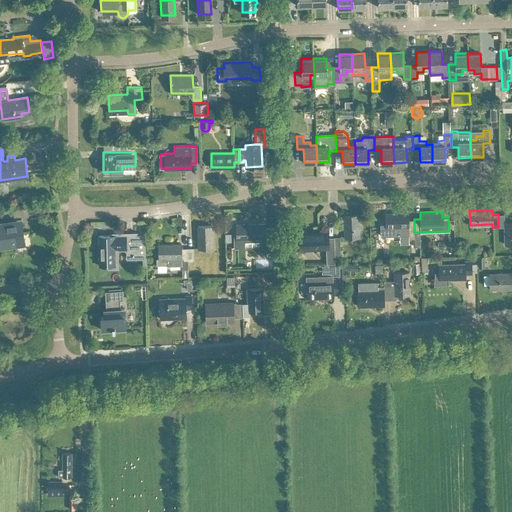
[(415,238),(414,232),(414,219),(408,219),(408,212),(385,213),(386,223),(380,224),(380,236),(409,235),(409,238),(415,238)]
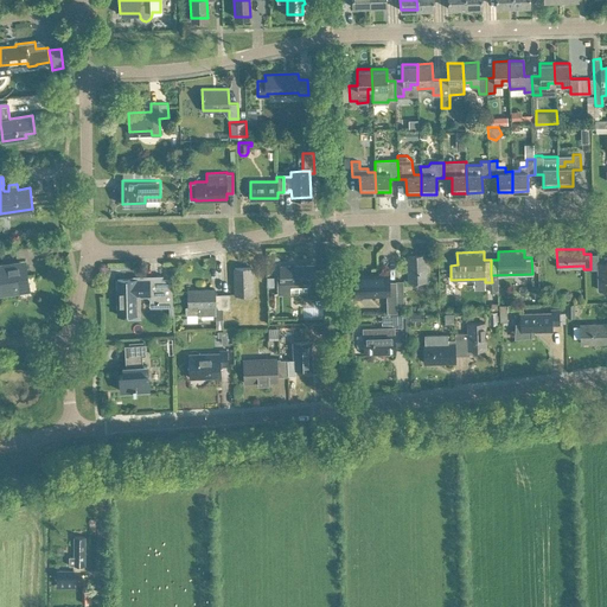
[(408,281),(426,280),(425,254),(408,254),(408,281)]
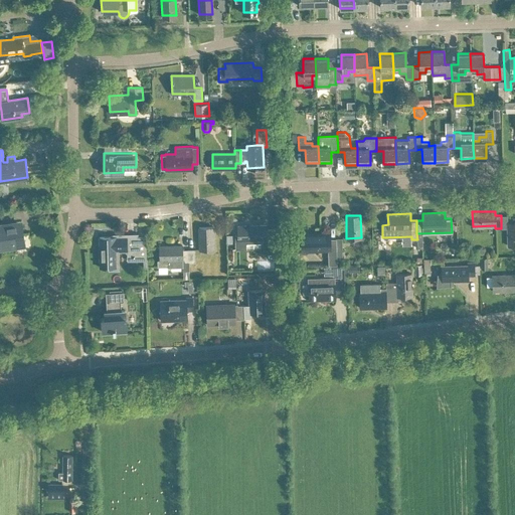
[(501,215),(501,228),(508,228),(508,237),(507,237),(508,245),(514,244),(514,222),(507,222),(507,215),(501,215)]
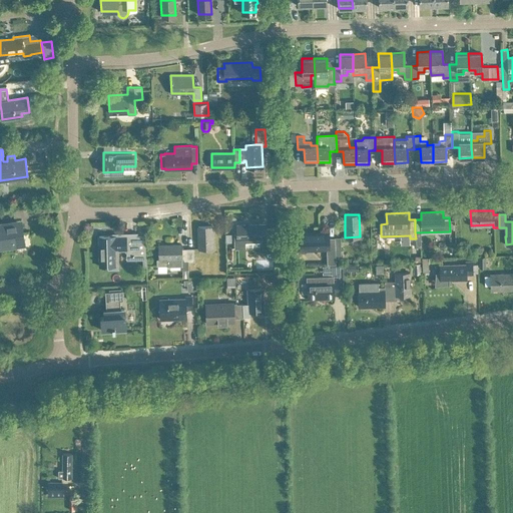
[(0,222),(0,247),(25,244),(21,219),(0,222)]
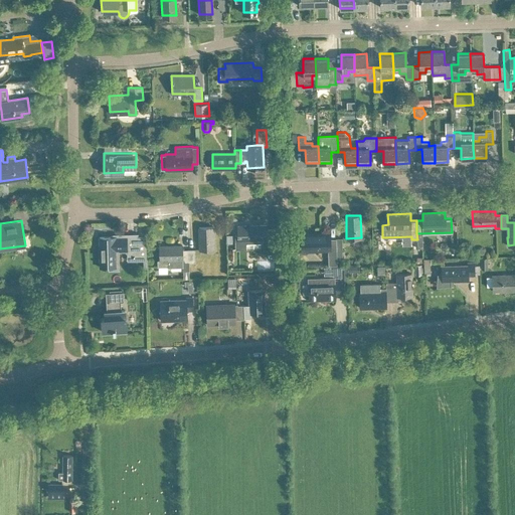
[(268,228),(268,224),(237,225),(237,234),(234,234),(235,248),(246,248),(246,239),(261,239),(261,252),(273,252),(273,228),(268,228)]
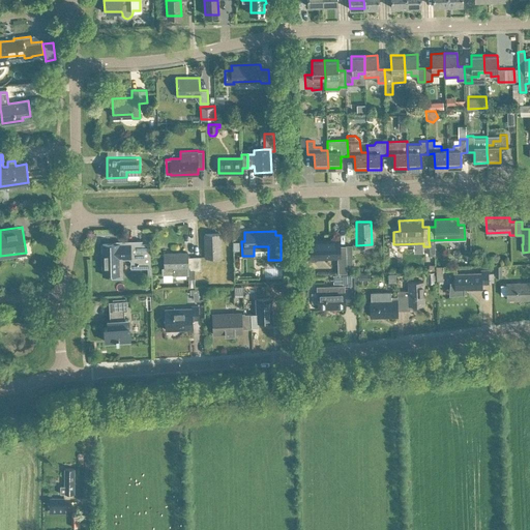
[(205,257),(221,256),(219,233),(204,233),(205,257)]
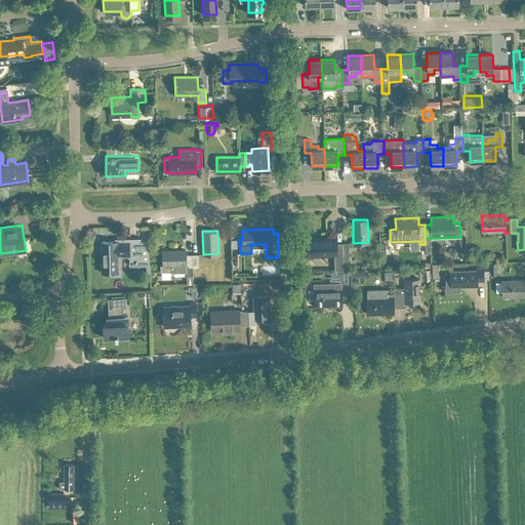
[(344,264),(342,242),(337,243),(336,236),(304,237),(305,258),(315,257),(315,256),(334,255),(334,270),(344,270),(344,264)]
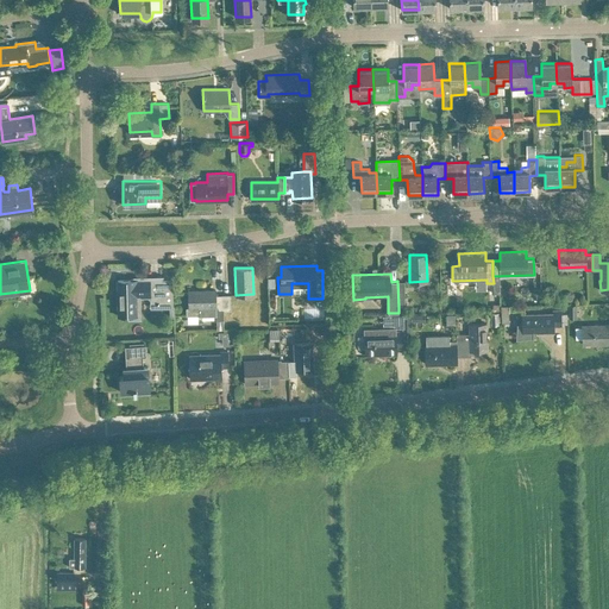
[(163,280),(163,276),(149,276),(133,276),(133,277),(130,277),(131,280),(118,280),(118,315),(127,315),(127,319),(142,319),(140,297),(148,297),(150,300),(150,308),(169,308),(170,316),(174,316),(174,306),(173,306),(173,280),(163,280)]
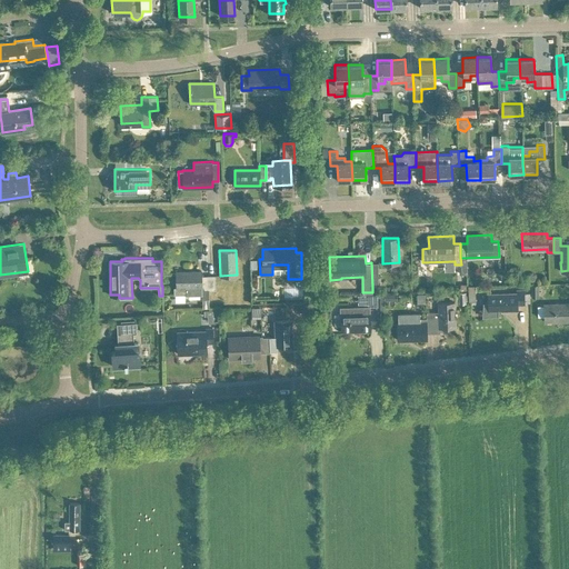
[(201,276),(201,270),(176,271),(177,287),(173,287),(173,293),(186,293),(186,295),(201,293),(202,298),(209,298),(208,286),(215,286),(215,275),(201,276)]
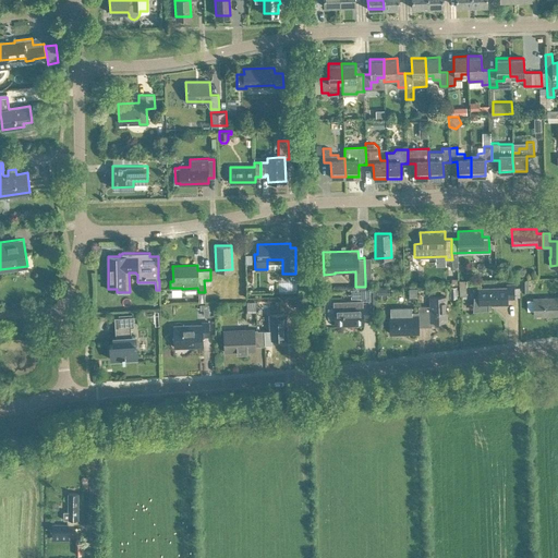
[(478,296),(474,296),(475,308),(488,307),(488,304),(492,304),(507,303),(507,298),(513,298),(513,296),(513,287),(513,283),(507,284),(507,287),(478,288),(478,296)]
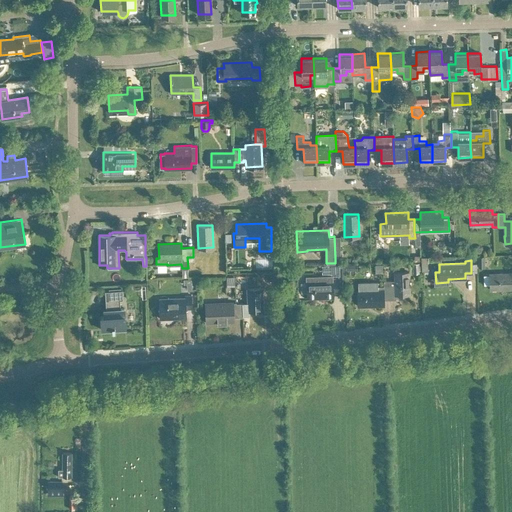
[(389,286),(389,299),(395,299),(395,294),(409,294),(409,271),(394,272),(394,280),(383,280),(383,286),(389,286)]
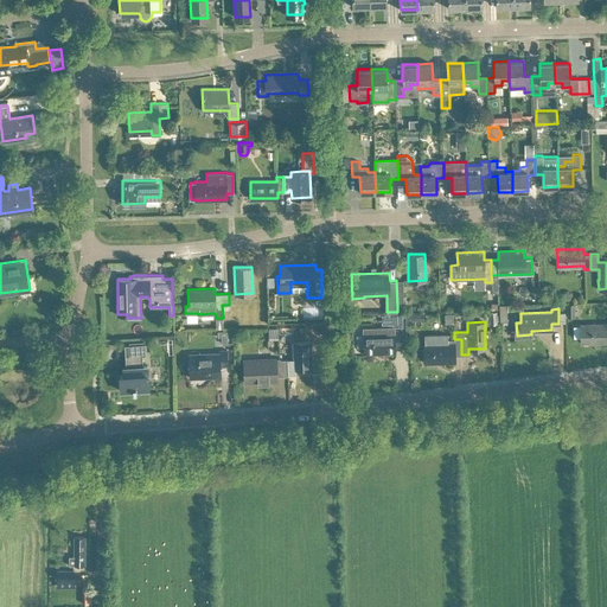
[(580,343),(606,340),(606,323),(580,324),(580,343)]
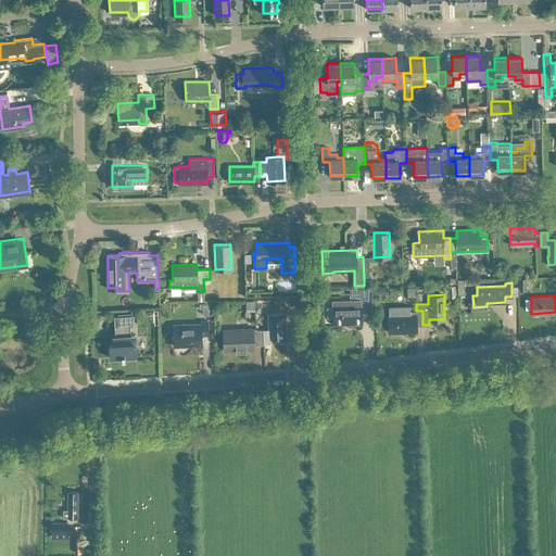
[(244,310),(254,310),(254,300),(244,300),(244,310)]
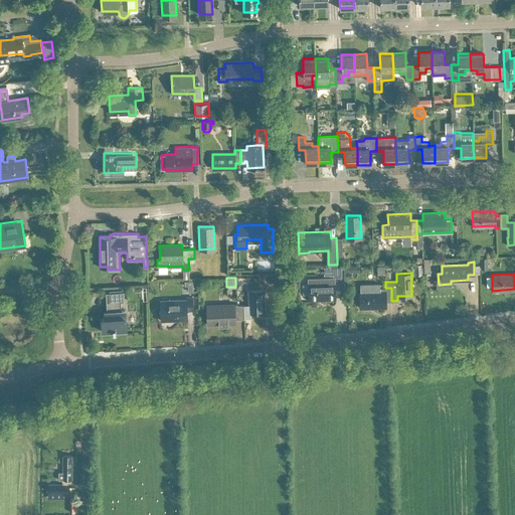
[(309,284),(308,284),(309,299),(335,298),(335,294),(341,293),(341,280),(334,281),(334,283),(329,283),(329,278),(308,278),(309,284)]
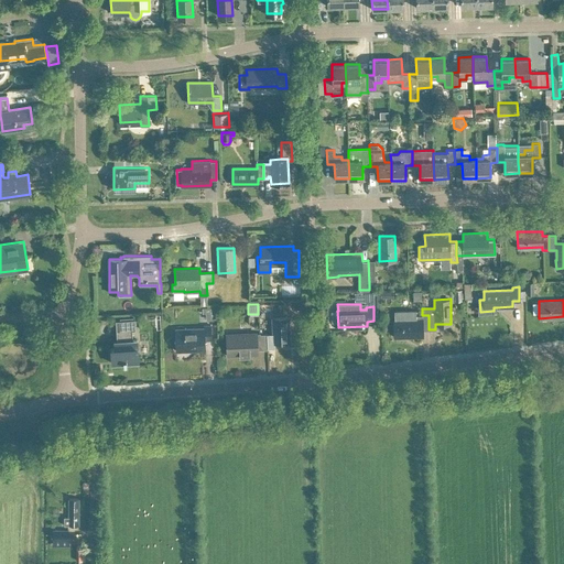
[(422,315),(416,315),(416,311),(394,311),(394,320),(393,320),(393,337),(423,336),(422,329),(429,329),(429,315),(422,315)]
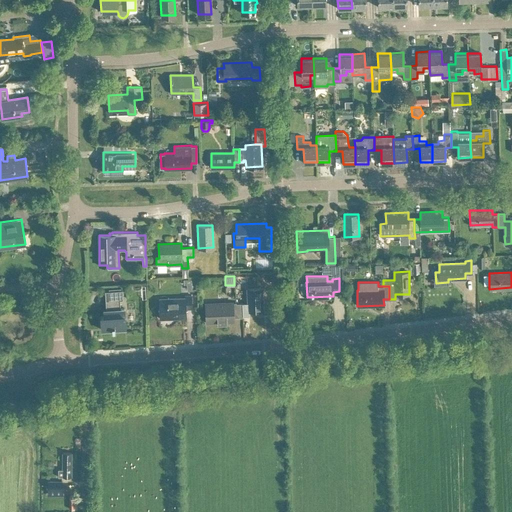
[(264,286),(265,296),(273,295),(273,285),(264,286)]
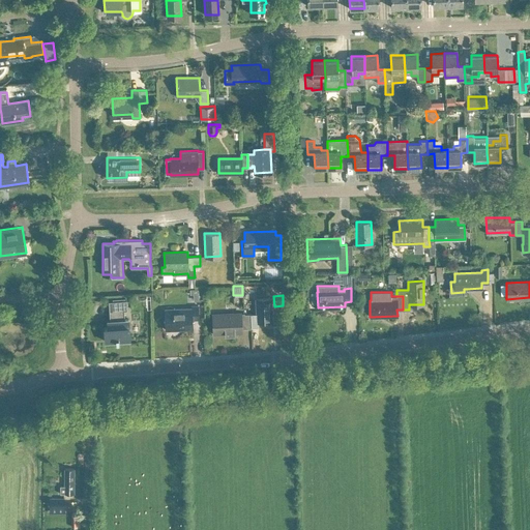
[(251,314),(252,326),(257,326),(257,322),(271,321),(270,298),(257,298),(257,313),(251,314)]
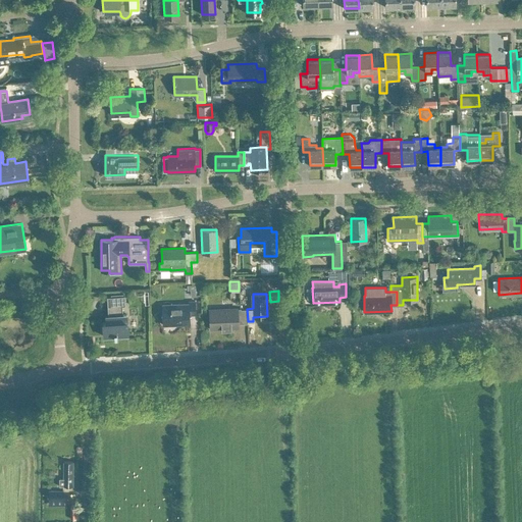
[(122,314),(122,305),(124,305),(124,295),(107,296),(108,321),(103,321),(104,335),(114,335),(114,336),(117,336),(117,334),(128,334),(126,314),(122,314)]
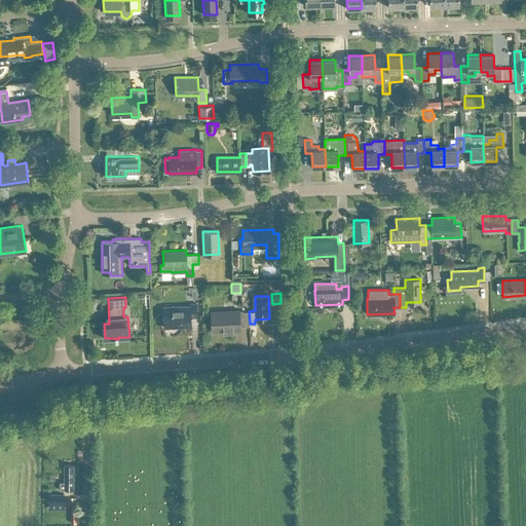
[(164,328),(192,327),(191,316),(197,316),(196,303),(189,303),(189,306),(163,307),(164,328)]
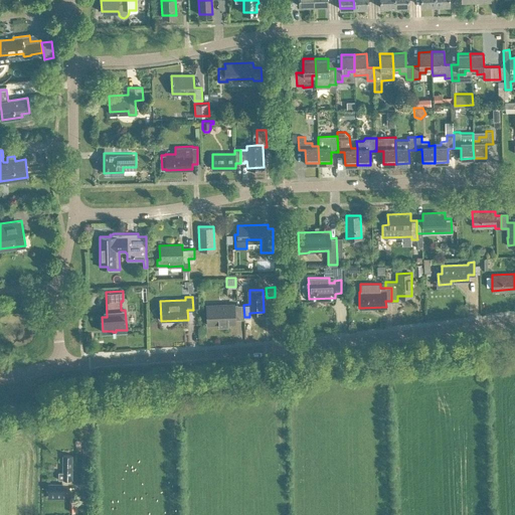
[(244,317),(243,305),(237,305),(237,304),(235,304),(235,303),(206,304),(207,324),(238,323),(238,317),(244,317)]
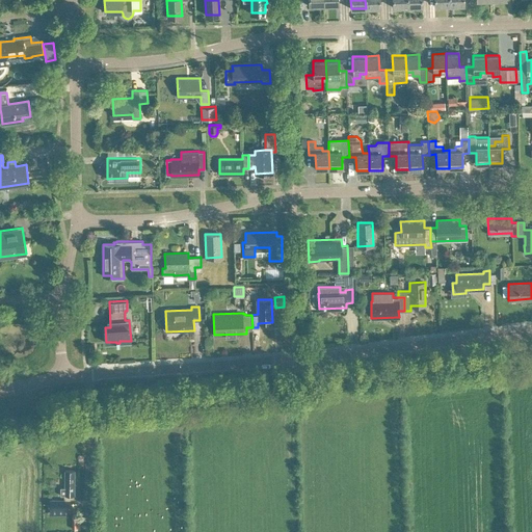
[(74,495),(74,470),(64,470),(64,487),(60,487),(60,495),(74,495)]
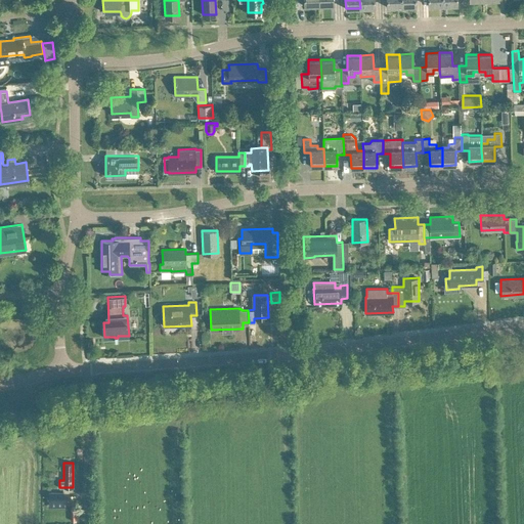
[(63,501),(63,492),(49,492),(48,501),(63,501)]
